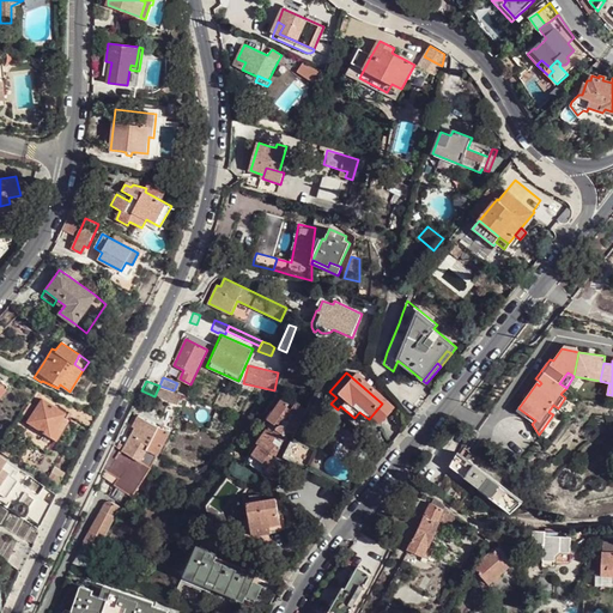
[(170,402),(174,390),(159,386),(155,396),(170,402)]
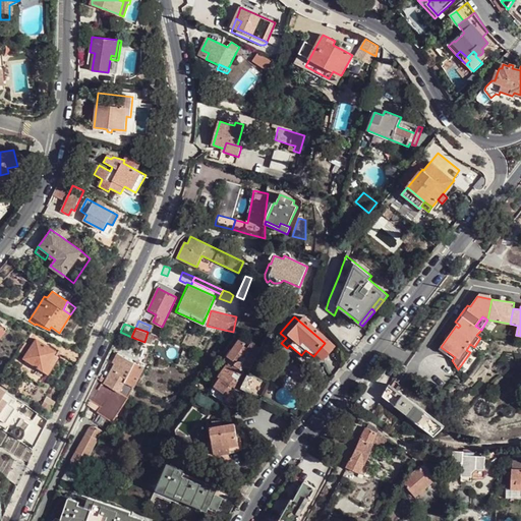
[(53,354),(55,351),(36,339),(23,358),(47,373),(57,356),(53,354)]
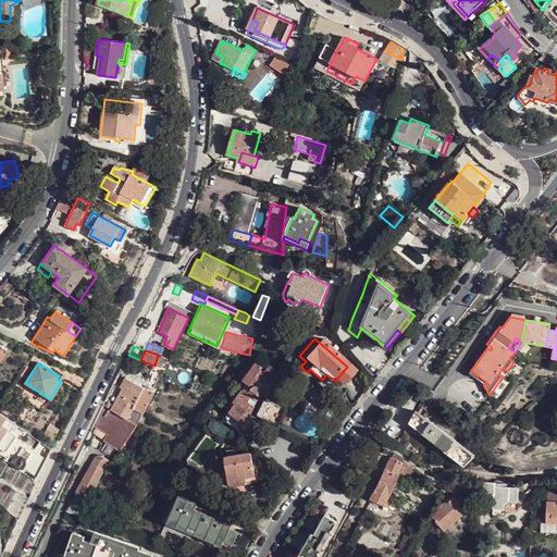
[(262,393),(268,395),(279,371),(270,366),(264,371),(261,370),(263,367),(257,362),(244,381),(247,384),(251,387),(251,388),(249,391),(248,392),(247,392),(245,392),(244,391),(243,390),(233,403),(235,404),(229,413),(238,421),(239,420),(244,423),(239,430),(245,434),(248,431),(251,434),(254,431),(257,428),(255,421),(250,418),(256,407),(248,401),(251,397),(258,401),(262,393)]
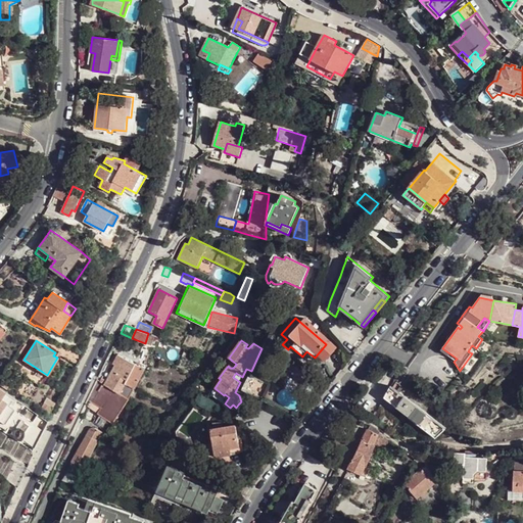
[(25,343),(18,352),(22,355),(29,346),(25,343)]
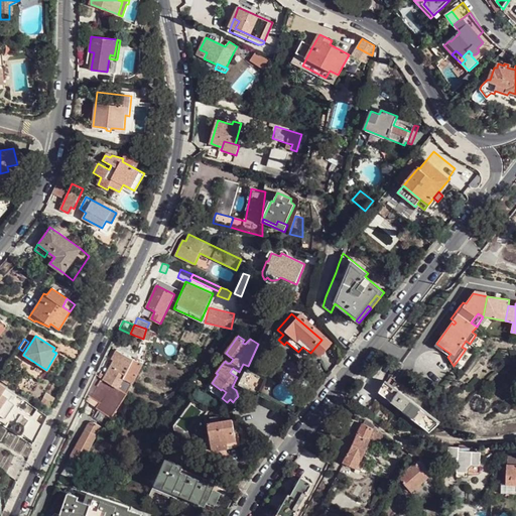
[(81,350),(68,344),(63,353),(76,360),(81,350)]
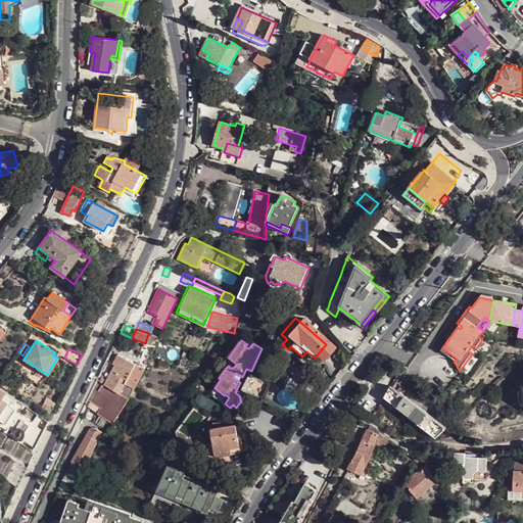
[(457,359),(442,348),(440,351),(454,362),(457,359)]
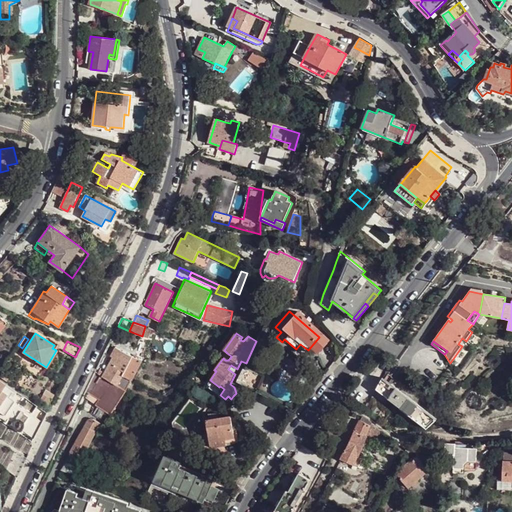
[(105,372),(102,376),(111,382),(117,386),(121,378),(123,375),(132,356),(116,347),(111,356),(113,358),(105,372)]
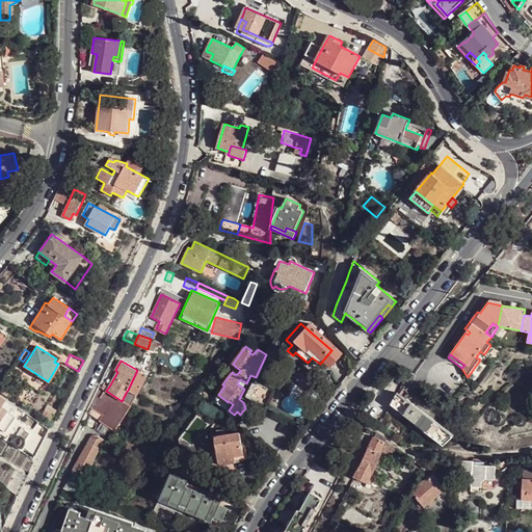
[(149,375),(137,370),(128,390),(133,393),(139,395),(149,375)]
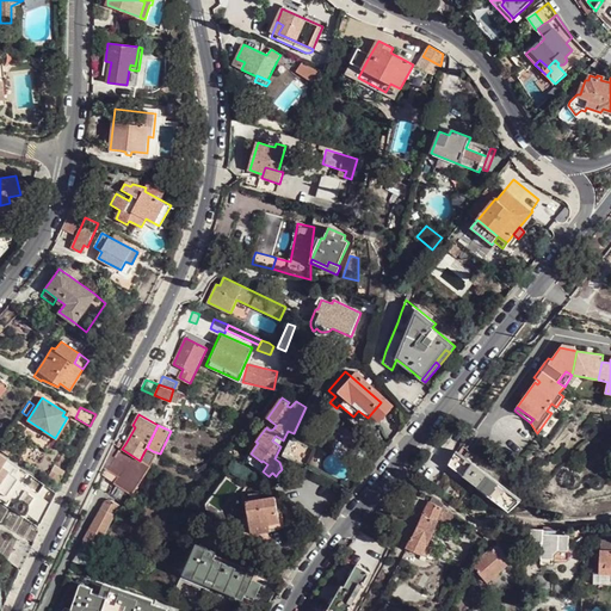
[(297,463),(306,445),(291,437),(283,456),(297,463)]
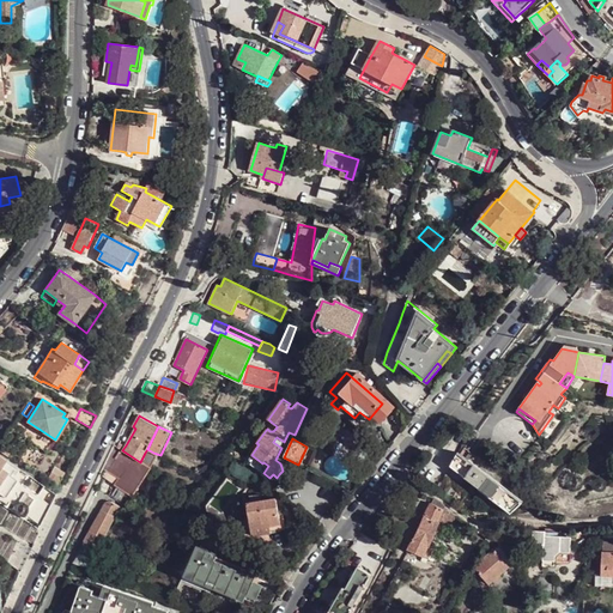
[(115,445),(103,469),(119,479),(115,485),(132,496),(150,468),(140,462),(133,457),(122,450),(117,447),(115,445)]
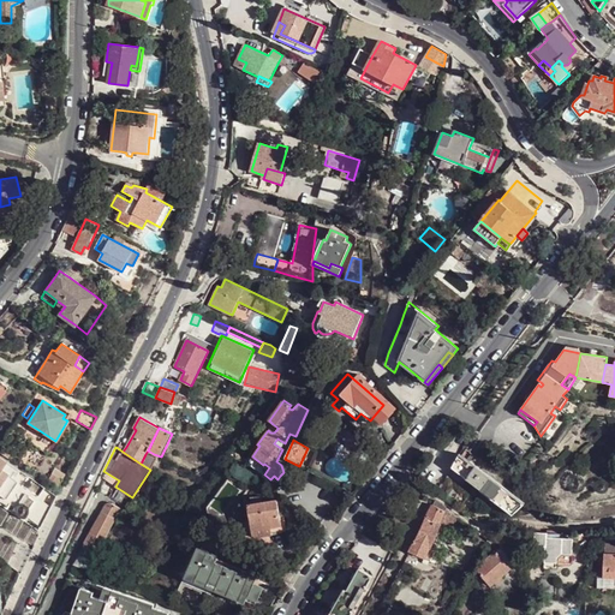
[(299,466),(308,470),(316,452),(308,448),(299,466)]
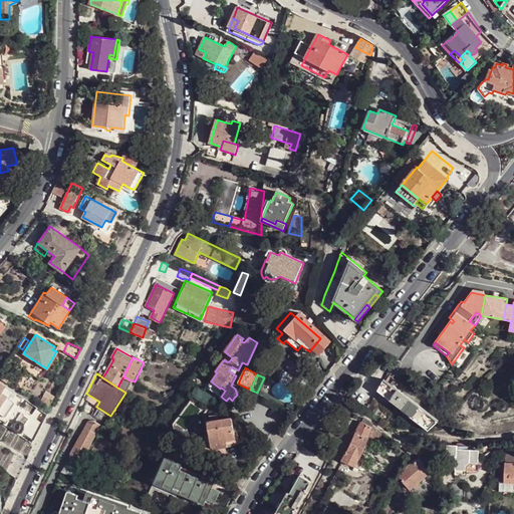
[(439,420),(421,407),(387,381),(384,379),(377,390),(430,429),(439,420)]
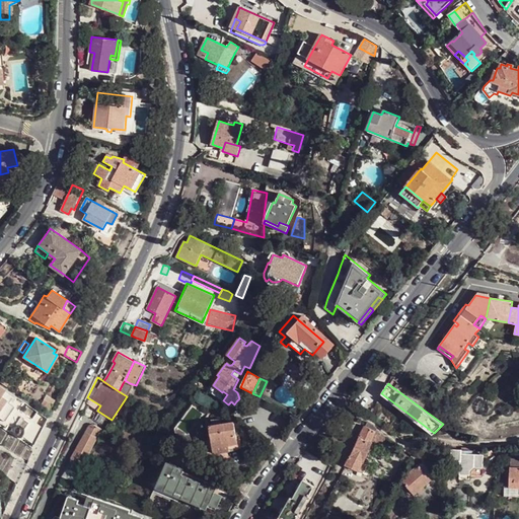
[(212,392),(223,400),(227,394),(223,391),(222,392),(213,385),(212,387),(211,388),(211,390),(211,391),(212,392)]
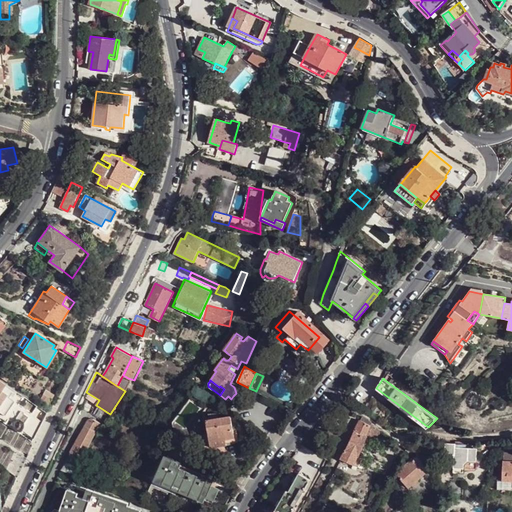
[(48,404),(54,395),(45,390),(39,399),(48,404)]
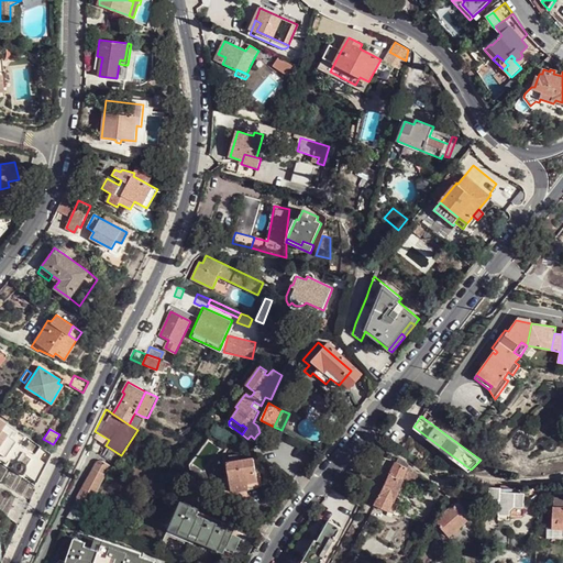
[(405,461),(398,457),(375,505),(389,510),(404,481),(404,479),(409,465),(405,461)]
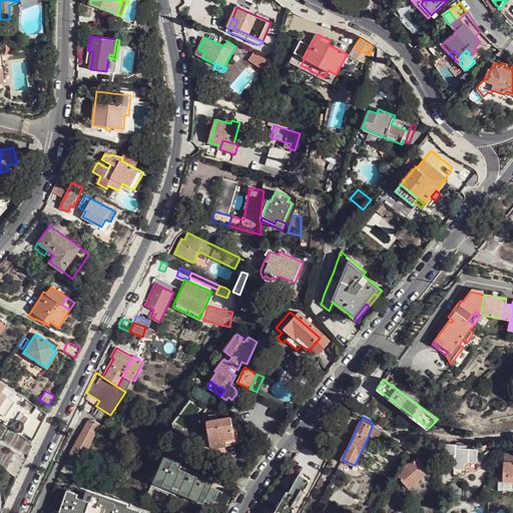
[(210,421),(208,421),(209,430),(206,431),(201,431),(205,450),(205,452),(207,453),(209,454),(211,455),(213,454),(212,448),(211,442),(226,440),(234,438),(232,428),(230,418),(218,420),(210,421)]
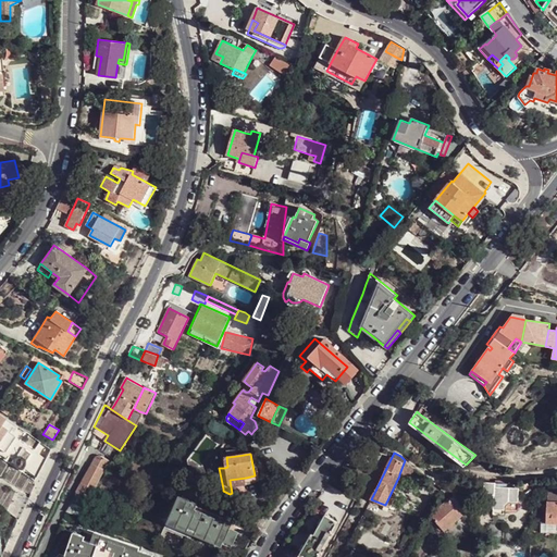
[(67,511),(79,516),(110,460),(100,455),(99,455),(98,456),(96,457),(72,502),(72,503),(70,507),(67,511)]
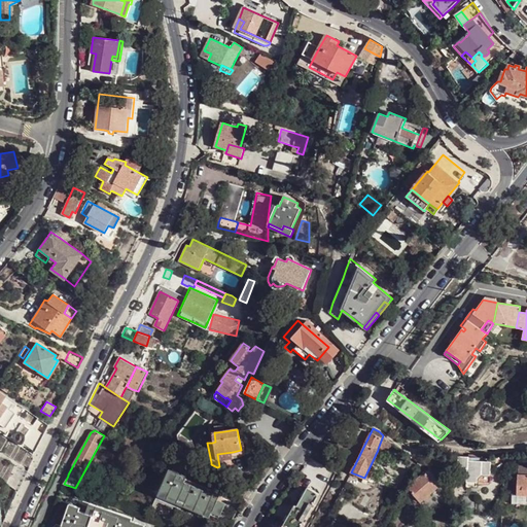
[(387,440),(383,435),(378,449),(378,450),(388,454),(392,443),(387,440)]
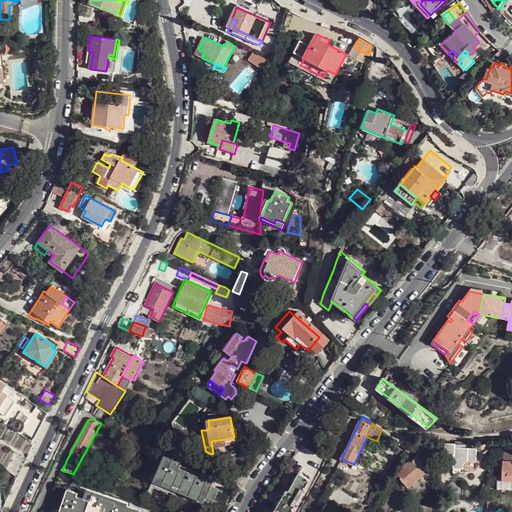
[(227,445),(226,439),(211,441),(212,447),(227,445)]
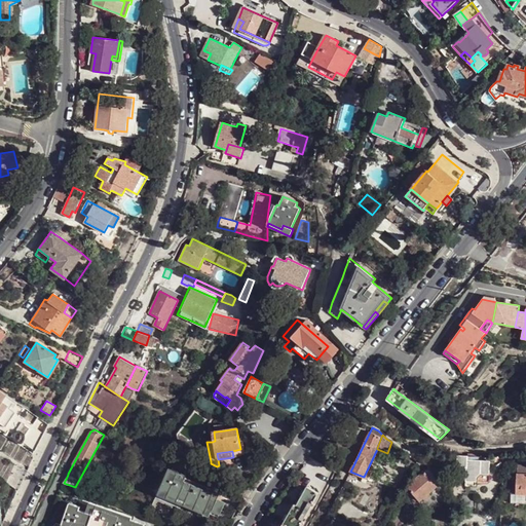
[(428,453),(423,457),(431,465),(436,461),(428,453)]
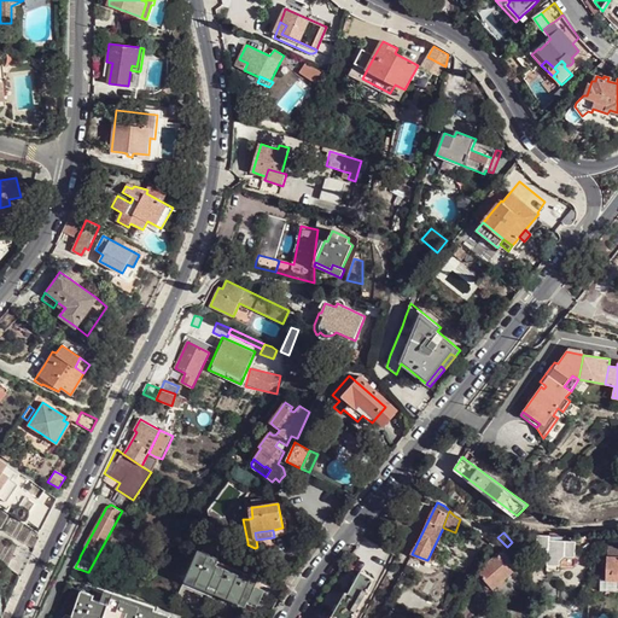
[(565,555),(575,555),(576,541),(549,540),(551,535),(537,535),(537,549),(547,549),(547,570),(560,570),(560,559),(565,555)]
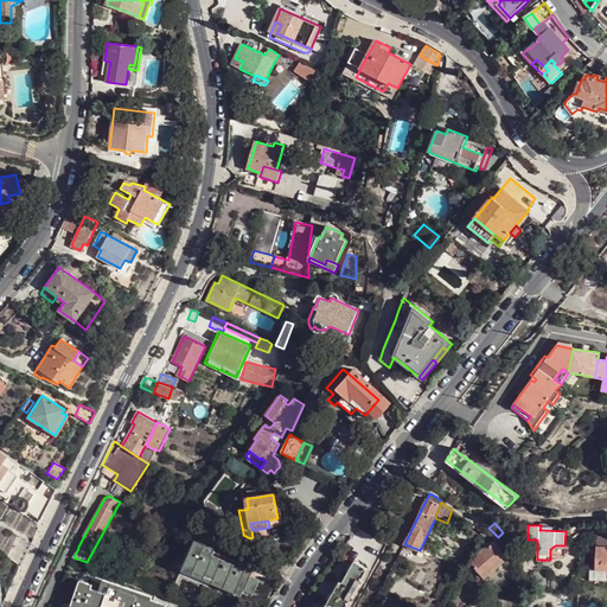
[(18,535),(6,556),(20,566),(32,542),(18,535)]
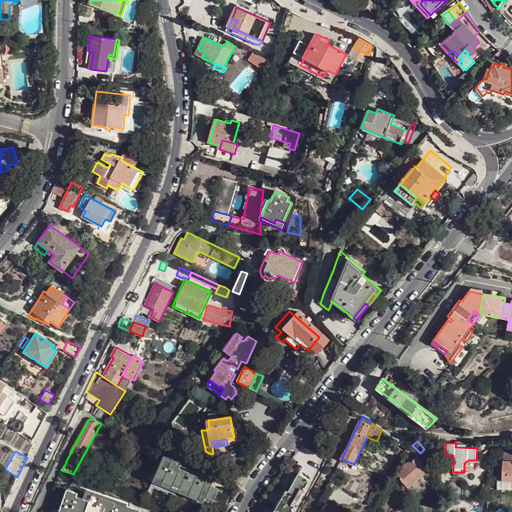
[(399,470),(397,473),(409,487),(412,484),(415,487),(420,482),(418,479),(426,473),(424,471),(427,467),(423,462),(425,459),(420,453),(399,470)]
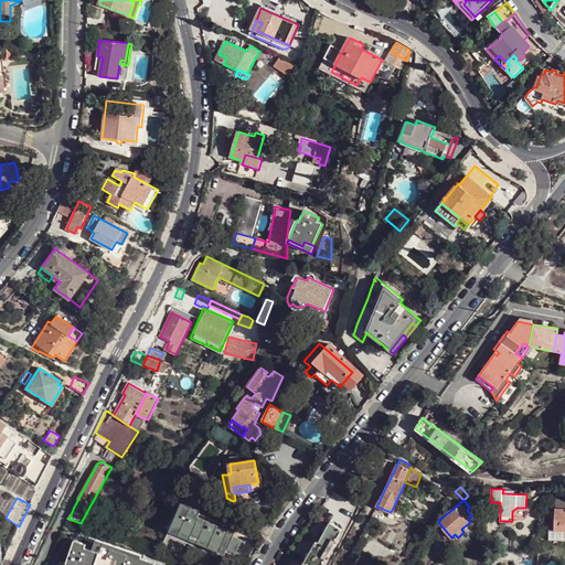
[(194,514),(196,510),(182,503),(172,529),(226,552),(227,550),(236,553),(238,546),(242,540),(234,535),(235,533),(198,516),(194,514)]
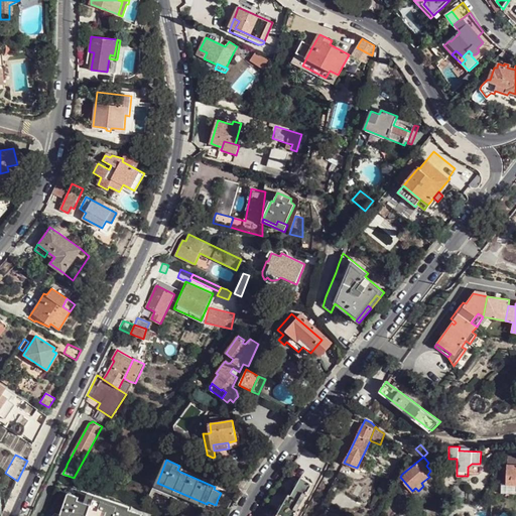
[(515,463),(509,463),(509,465),(507,465),(506,484),(515,485),(515,463)]
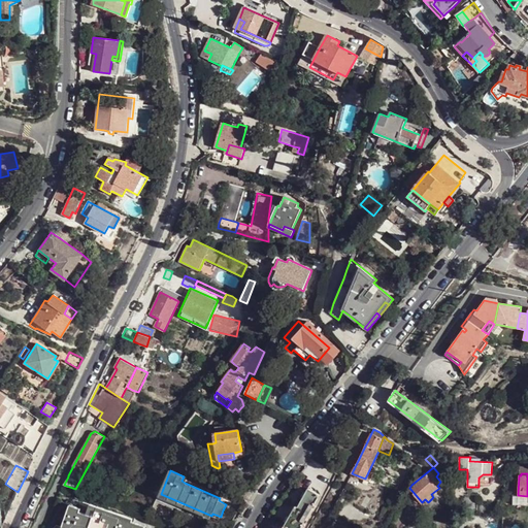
[(186,480),(185,483),(220,498),(221,495),(186,480)]
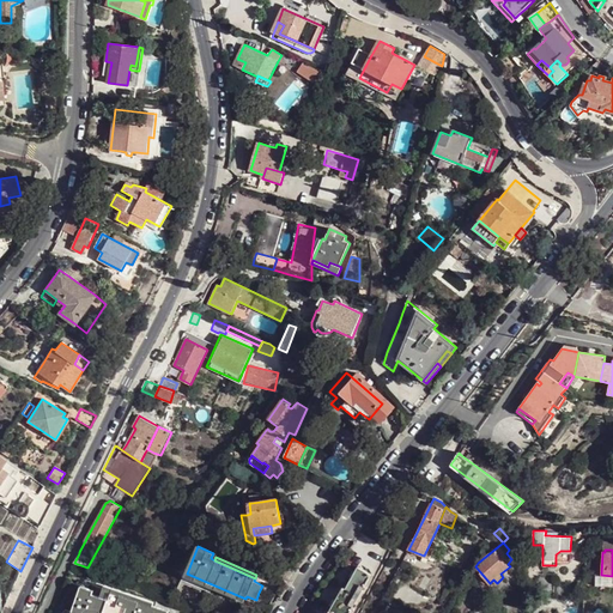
[(349,612),(371,575),(358,566),(344,593),(340,592),(327,612),(349,612)]
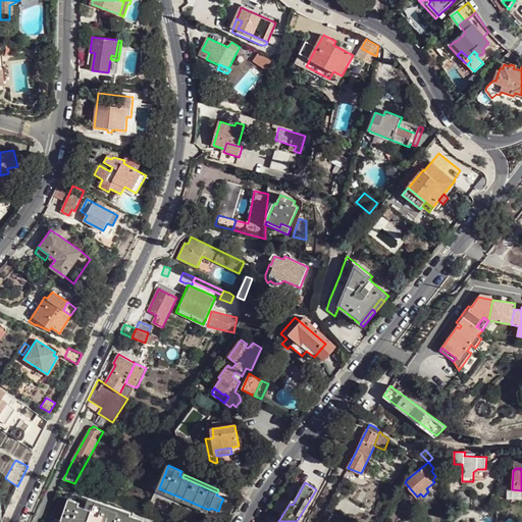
[(207,513),(209,510),(159,488),(158,491),(207,513)]
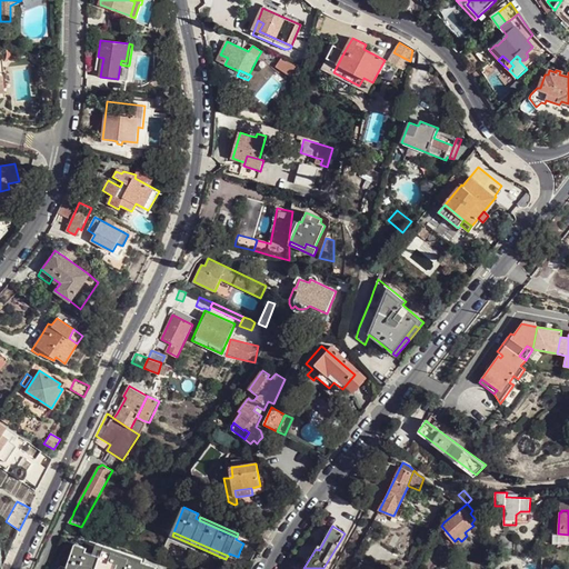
[(93,568),(97,568),(101,557),(93,553),(86,551),(87,548),(76,545),(67,568),(91,568),(92,568),(93,568)]
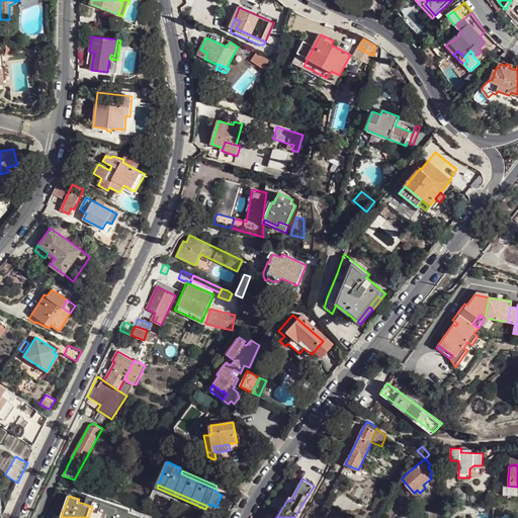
[(95,497),(94,501),(130,512),(131,509),(95,497)]
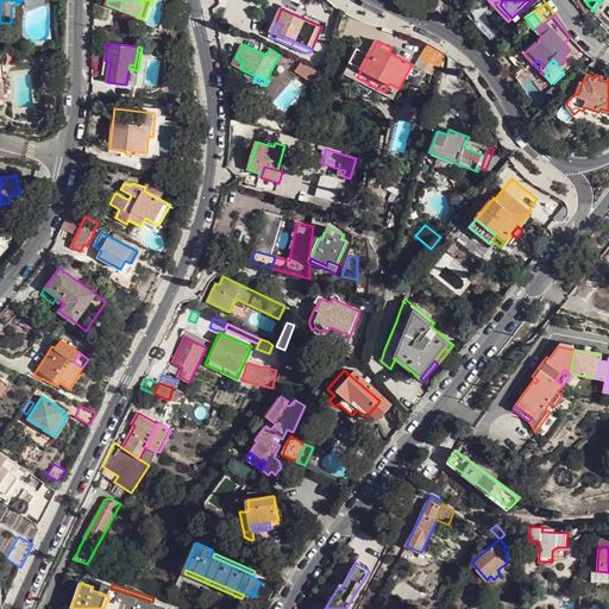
[(111,589),(108,596),(104,608),(167,608),(168,608),(152,602),(111,589)]
